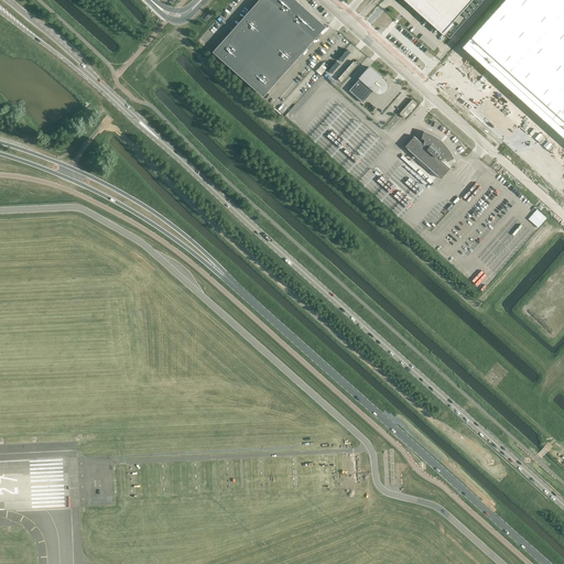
[(225,2),(223,0),(219,0),(214,8),(217,11),(225,2)]
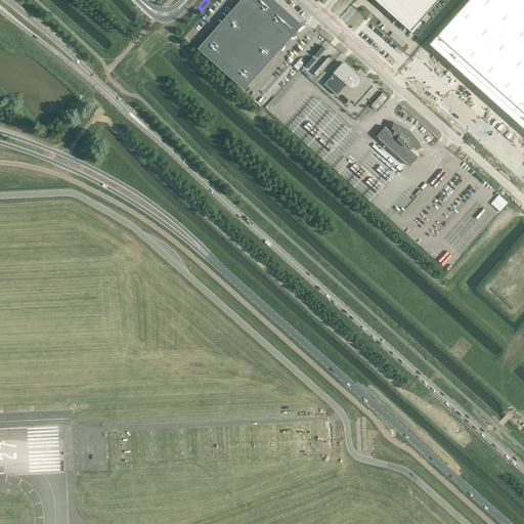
[(208,39),(202,50),(222,70),(242,87),(253,79),(256,77),(256,76),(254,73),(262,63),(263,62),(269,58),(273,54),(276,52),(277,52),(275,50),(274,49),(278,45),(279,43),(284,39),(285,39),(303,25),(303,24),(302,25),(281,6),(274,0),(246,0),(244,3),(239,7),(238,9),(234,13),(233,13),(231,11),(231,12),(229,15),(222,27),(223,27),(222,28),(214,37),(213,38),(211,35),(210,36),(208,39)]
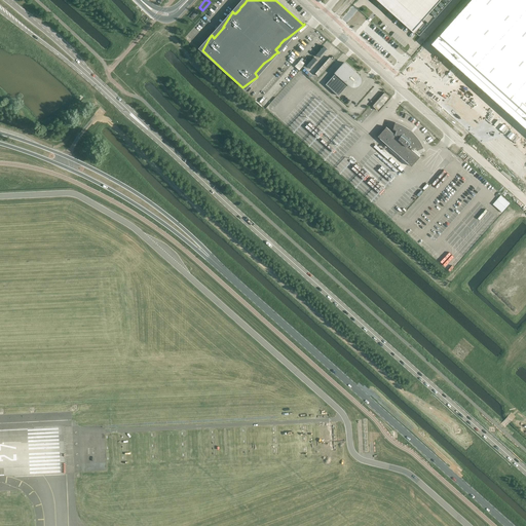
[(380,0),(413,30),(440,0),(380,0)]
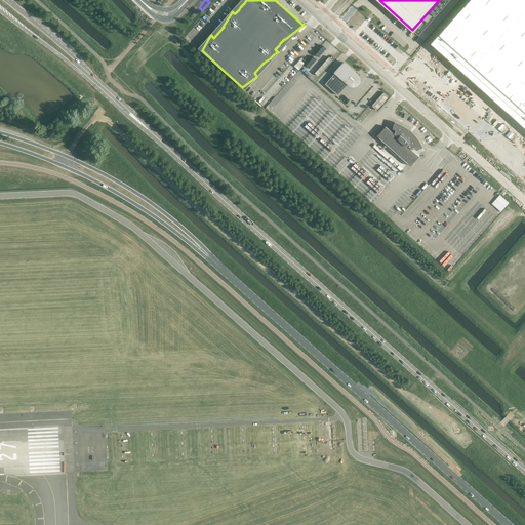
[(524,0),(469,0),(431,43),(508,113),(524,128),(524,0)]
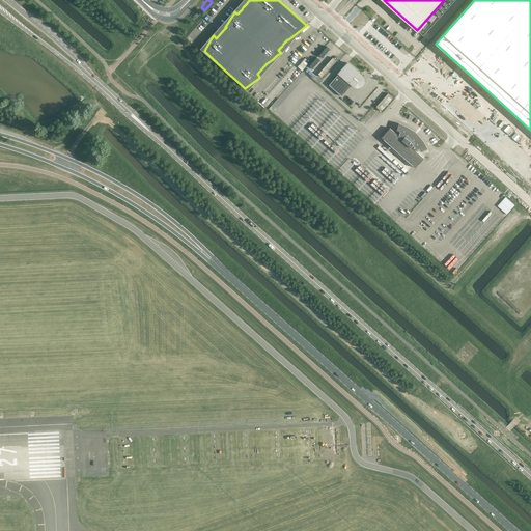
[(336,60),(333,58),(318,74),(322,77),(336,60)]
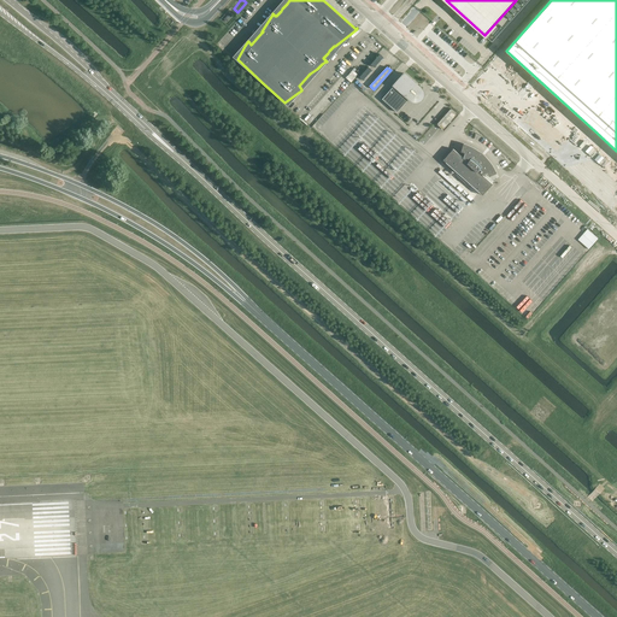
[(352,82),(359,74),(353,69),(346,77),(352,82)]
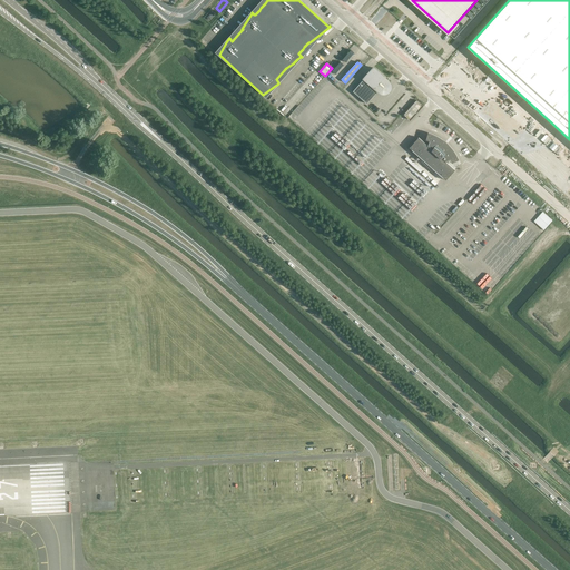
[(389,81),(374,68),(353,91),(366,104),(377,91),(379,92),(386,95),(391,90),(391,86),(389,81)]
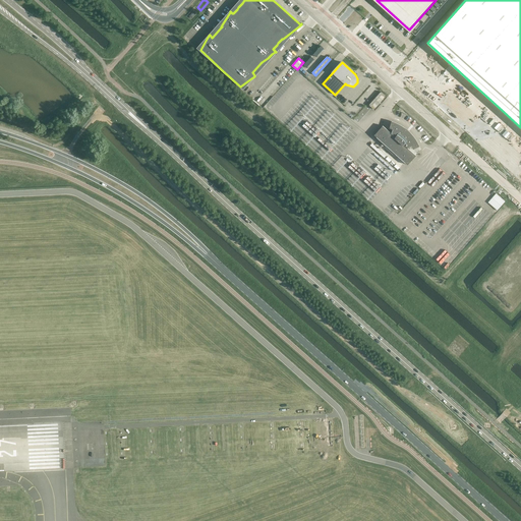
[(374,109),(386,97),(381,92),(369,105),(374,109)]
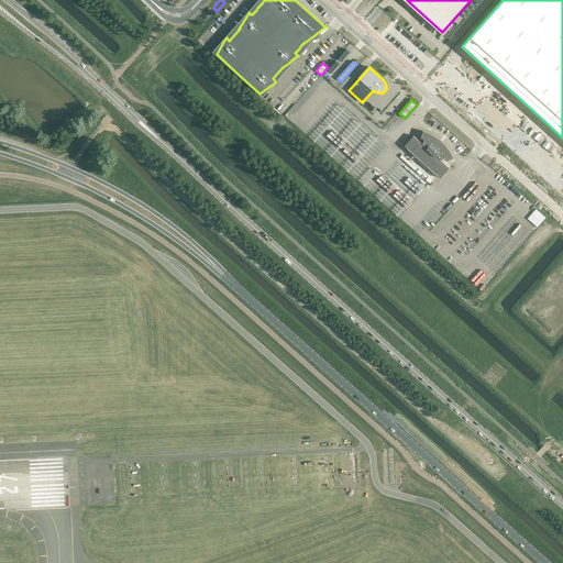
[(414,135),(405,146),(418,158),(417,159),(426,167),(427,166),(440,178),(450,168),(441,159),(444,157),(446,163),(453,157),(448,147),(440,140),(432,134),(421,130),(419,139),(424,140),(422,144),(414,135)]
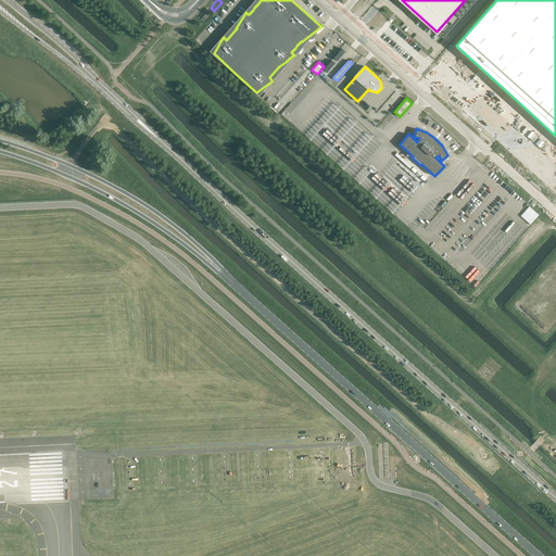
[(397,152),(395,155),(408,167),(411,164),(397,152)]
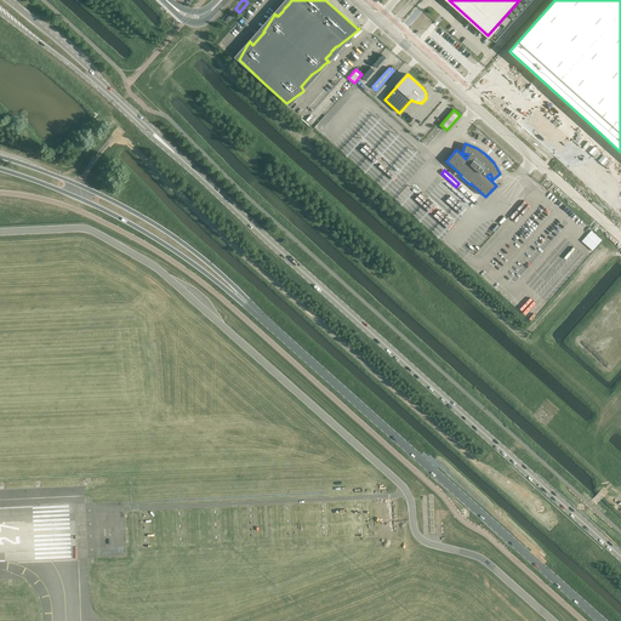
[(462,187),(460,189),(474,203),(477,199),(462,187)]
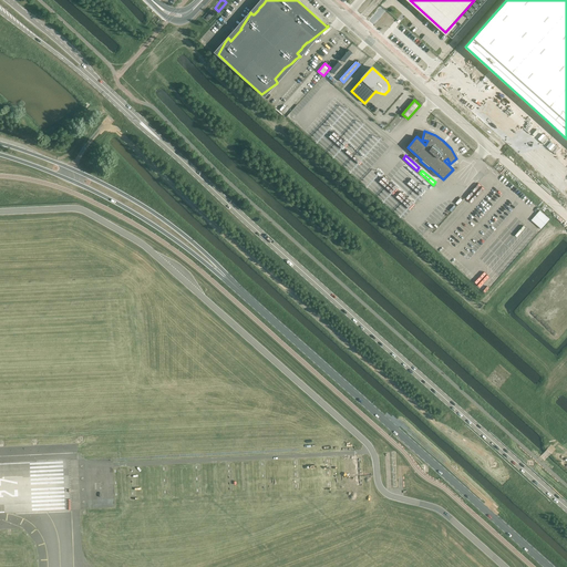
[(540,209),(532,219),(542,228),(550,218),(540,209)]
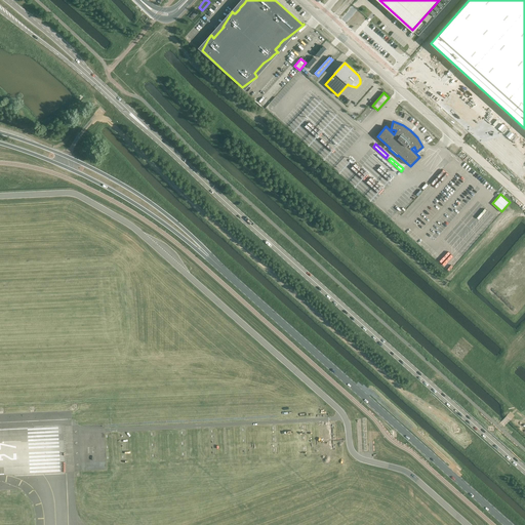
[(432,255),(442,264),(449,253),(439,246),(432,255)]
